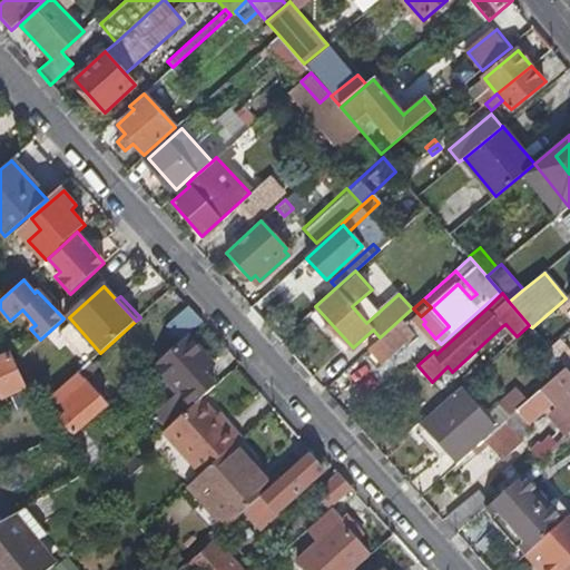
[(168,326),(182,341),(203,322),(189,306),(168,326)]
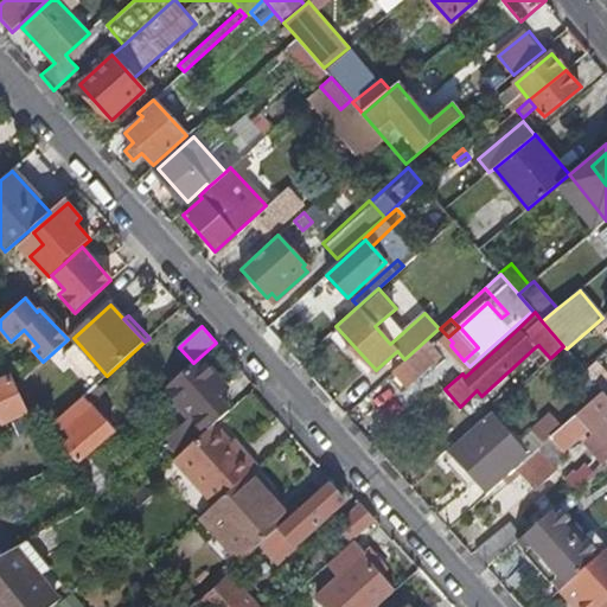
[(440,355),(451,345),(453,343),(448,337),(440,328),(439,328),(404,359),(393,370),(396,374),(408,387),(441,356),(440,355)]
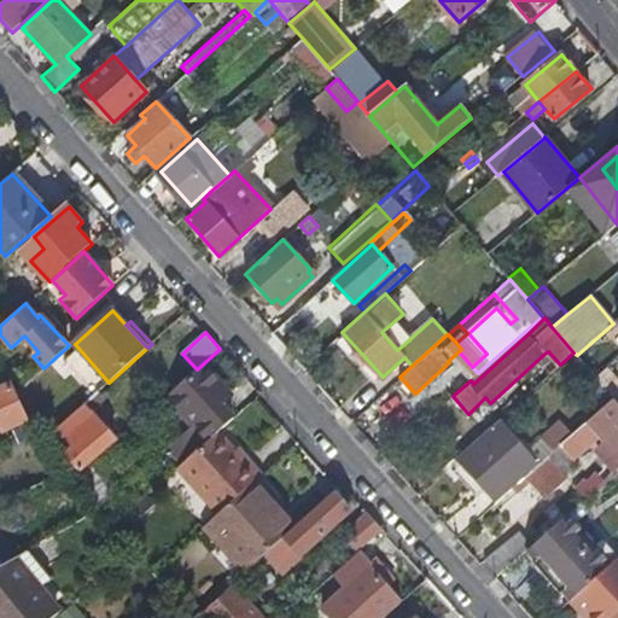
[(169,452),(181,465),(220,431),(229,421),(216,407),(221,402),(231,395),(204,366),(170,398),(197,426),(169,452)]
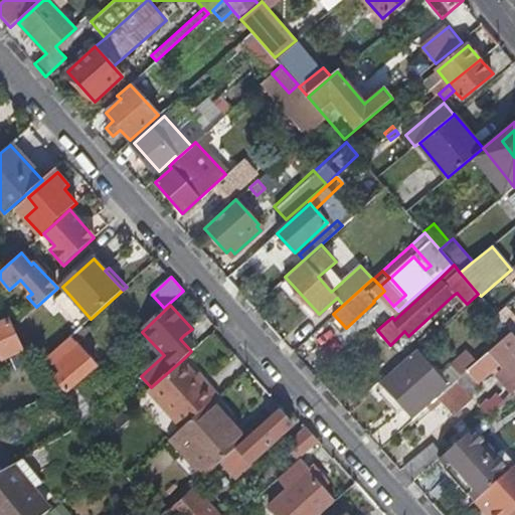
[(0,351),(4,360),(23,352),(8,321),(0,324),(0,351)]
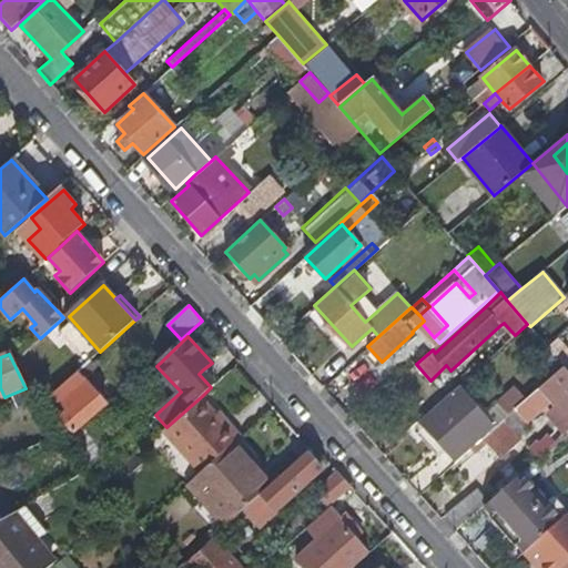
[(97,368),(90,361),(44,401),(43,402),(58,424),(62,419),(73,433),(107,404),(84,379),(97,368)]
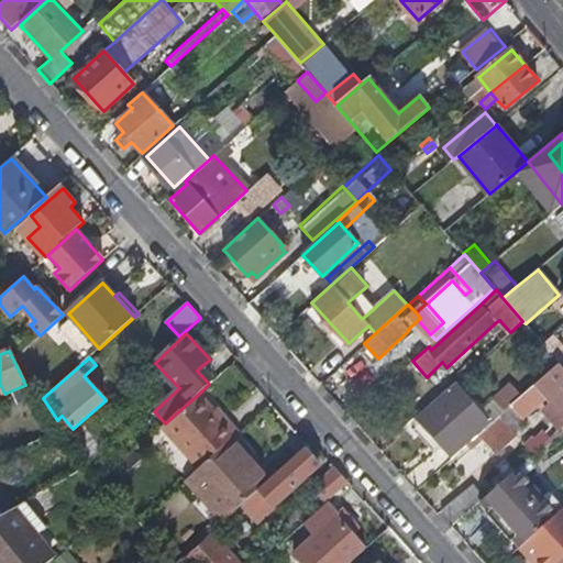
[(559,407),(550,415),(561,428),(562,426),(562,367),(561,364),(523,397),(506,411),(493,423),(468,444),(472,448),(474,450),(484,441),(494,452),(497,456),(519,437),(516,433),(527,422),(523,419),(550,396),(559,407)]
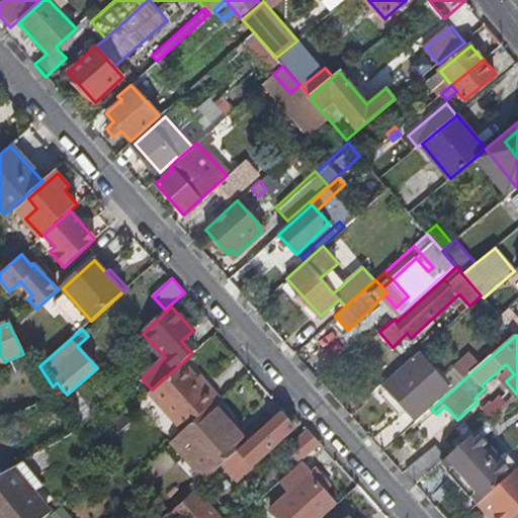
[(181,341),(192,353),(196,349),(185,337),(181,341)]
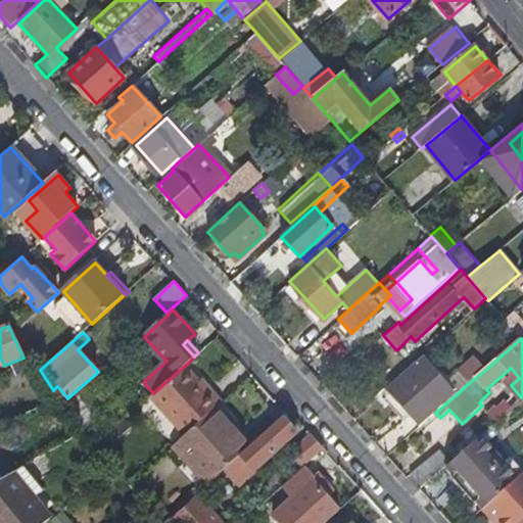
[(449,383),(423,354),(411,366),(413,368),(386,391),(411,417),(449,383)]
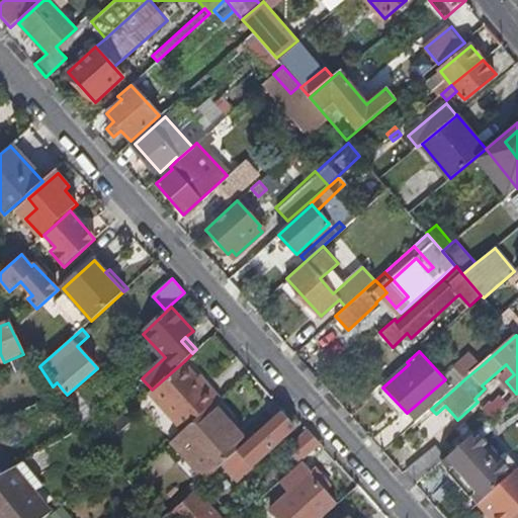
[(456,368),(465,378),(482,365),(472,354),(456,368)]
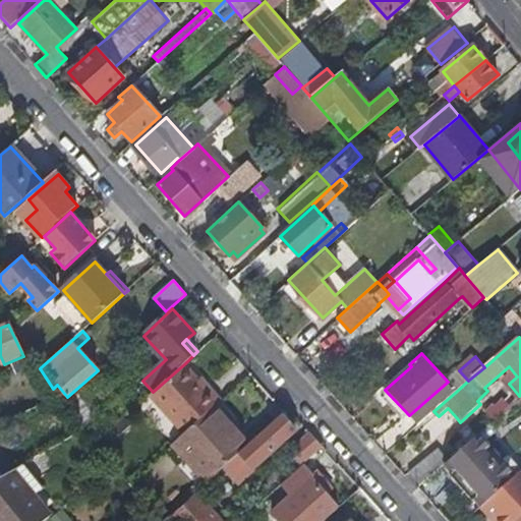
[(150,394),(184,432),(215,405),(222,398),(210,386),(207,388),(185,363),(153,392),(150,394)]
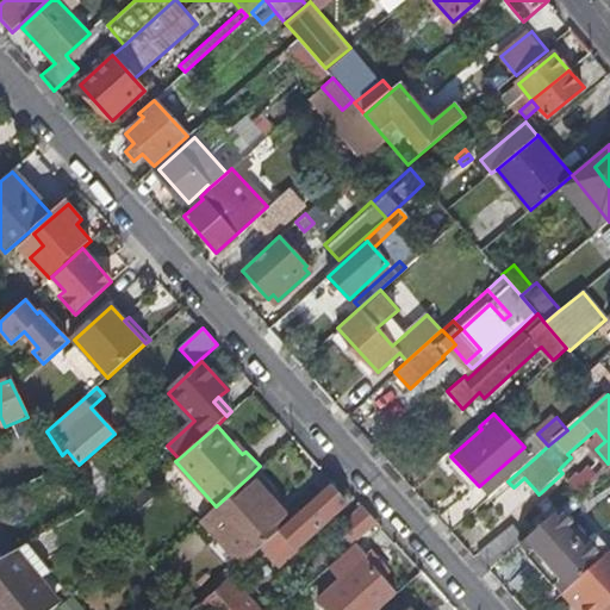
[(479,486),(490,497),(508,481),(534,459),(524,447),(479,486)]
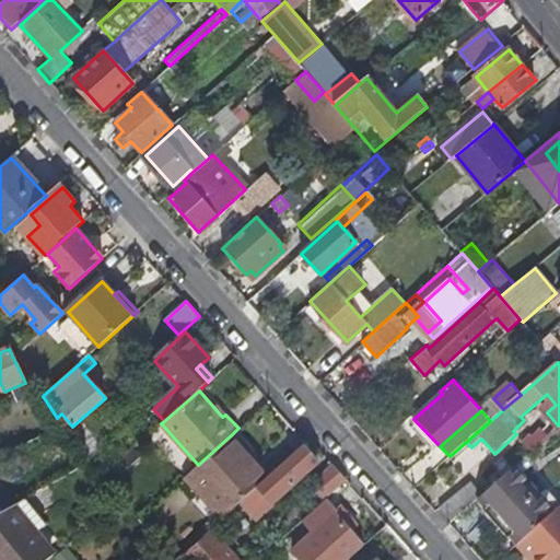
[(95,440),(80,423),(68,434),(80,453),(95,440)]
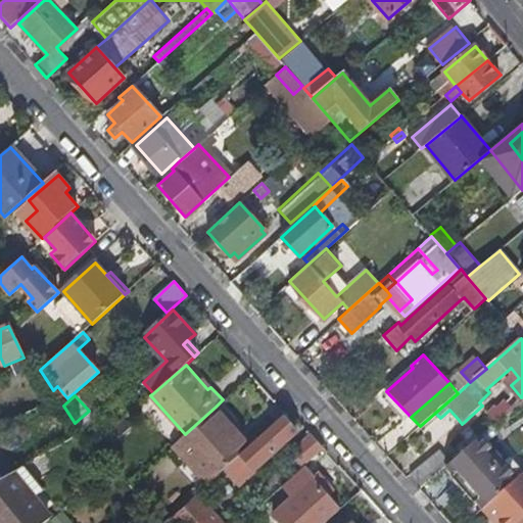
[(173,445),(207,484),(209,483),(227,467),(251,445),(216,407),(185,434),(173,445)]
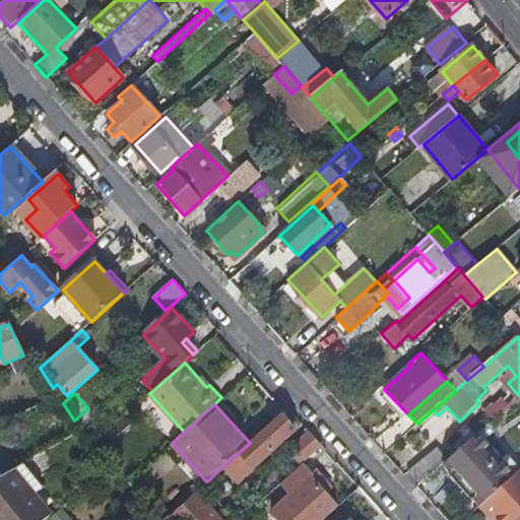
[(225,464),(233,472),(240,480),(296,431),(281,415),(250,443),(225,464)]
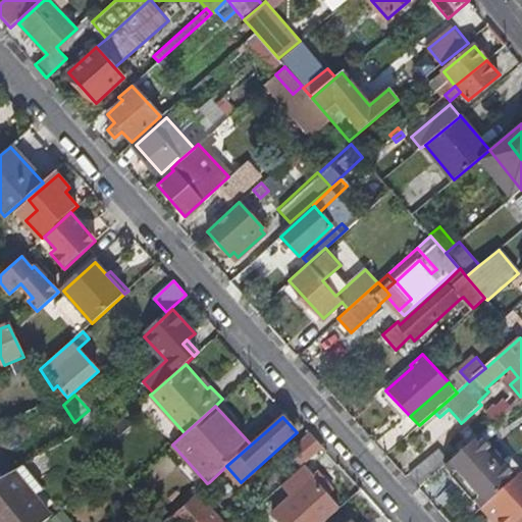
[(98,425),(85,436),(93,446),(106,434),(98,425)]
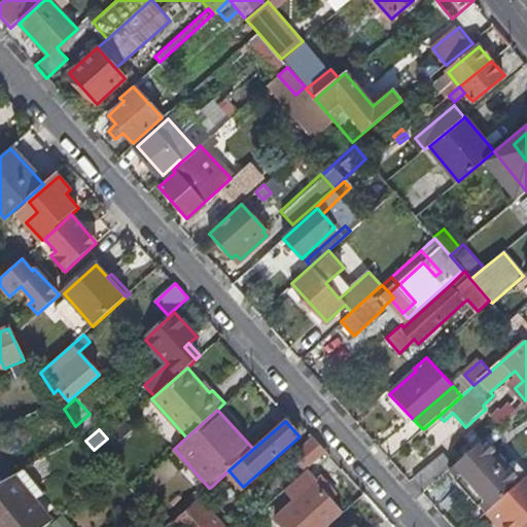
[(291,456),(305,471),(307,468),(322,455),(326,451),(313,436),(291,456)]
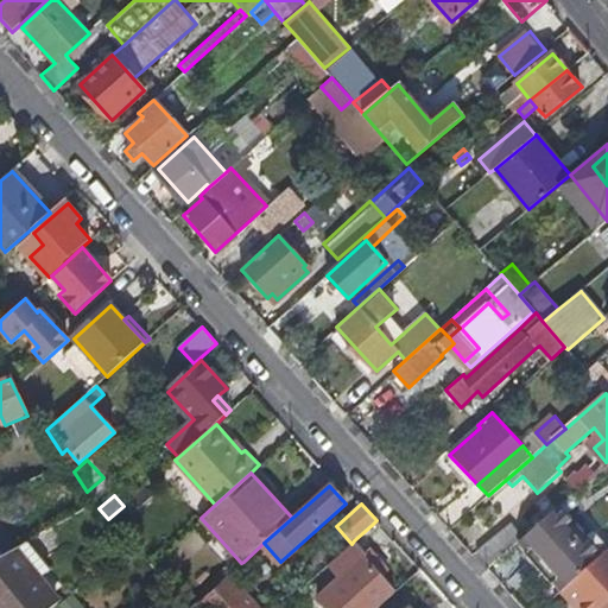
[(564,587),(601,553),(557,505),(521,537),(564,587)]
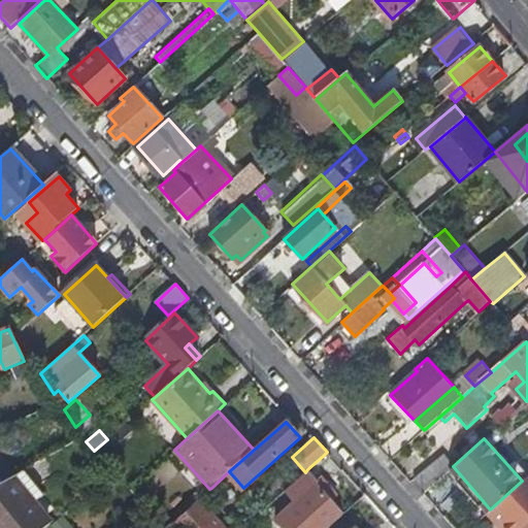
[(415,480),(425,491),(453,466),(441,455),(415,480)]
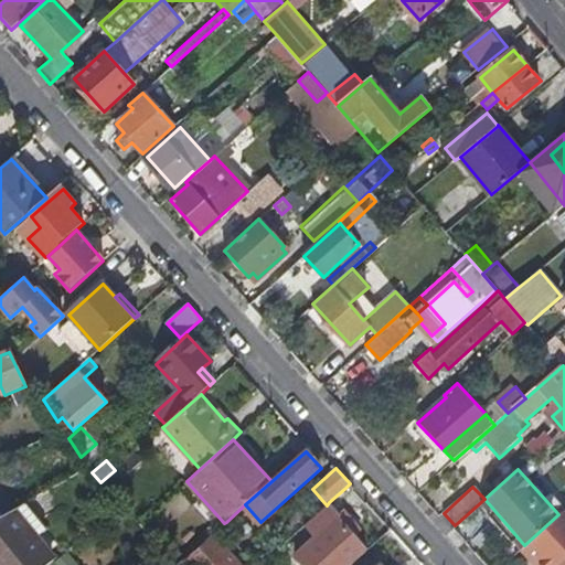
[(341,515),(329,502),(327,505),(305,525),(316,537),(295,555),(304,564),(351,564),(366,552),(351,535),(359,530),(343,513),(341,515)]
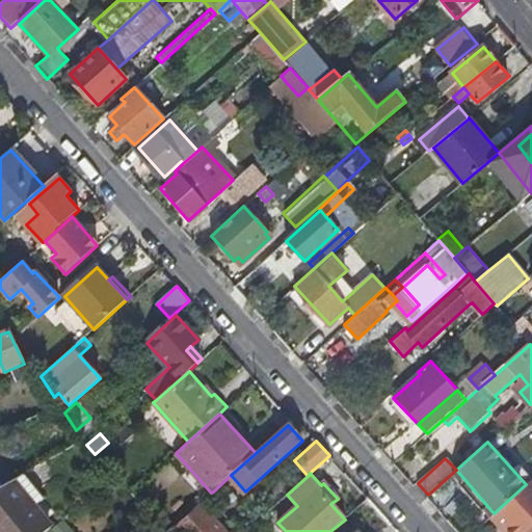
[(220,500),(238,483),(231,475),(213,491),(220,500)]
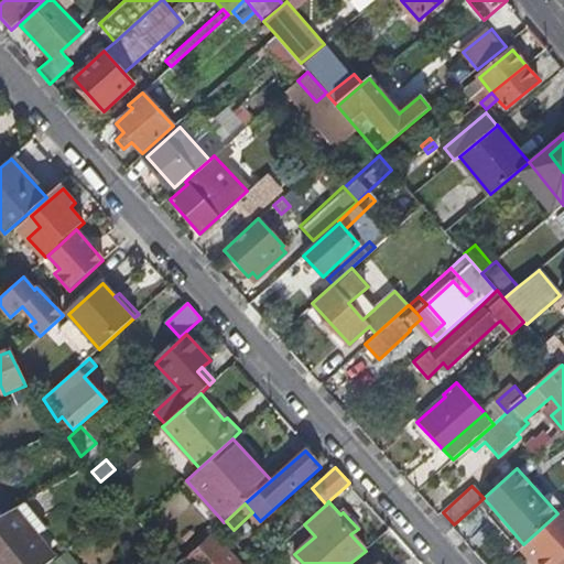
[(45,531),(23,505),(11,512),(34,540),(45,531)]
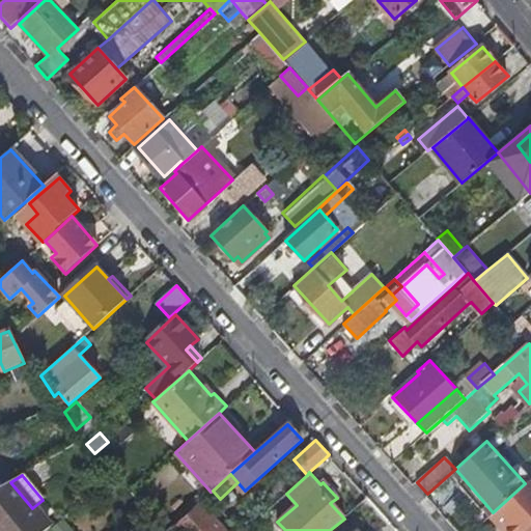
[(524,530),(530,525),(530,477),(525,483),(493,512),(492,513),(507,530),(524,530)]
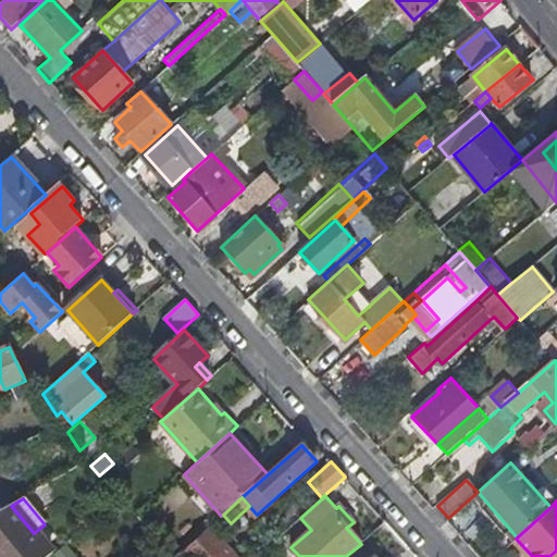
[(0,556),(49,556),(52,555),(34,533),(11,506),(0,511),(0,556)]
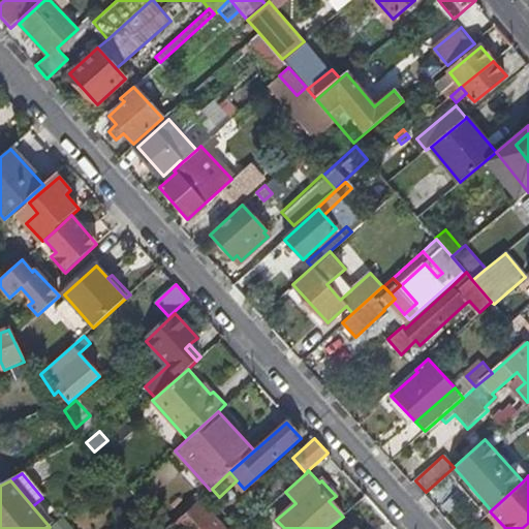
[(226,528),(201,503),(176,527),(178,528),(226,528)]
